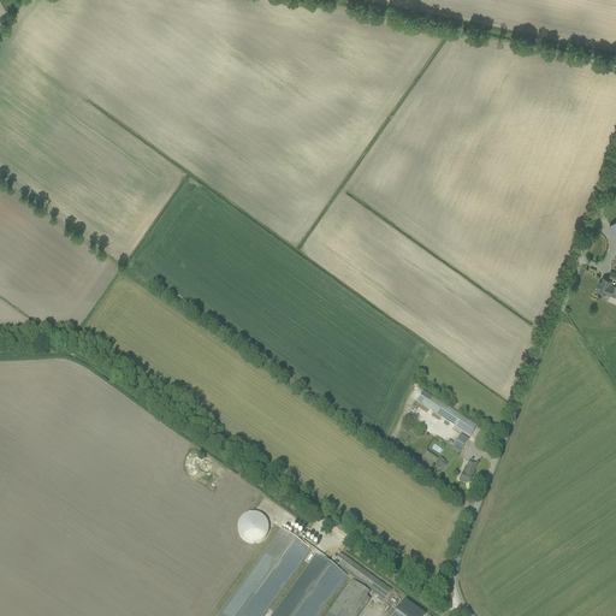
[(599,282),(596,290),(602,292),(606,295),(606,297),(609,298),(608,301),(615,304),(615,297),(611,296),(615,286),(611,285),(612,282),(610,280),(603,278),(602,283),(599,282)]
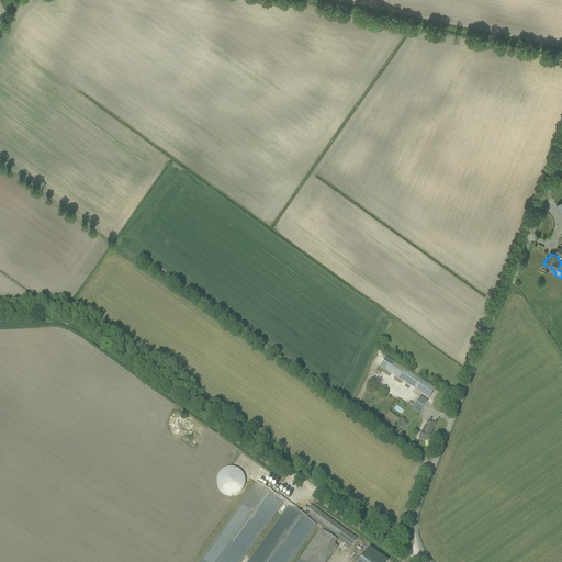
[(436,389),(386,357),(380,367),(429,398),(436,389)]
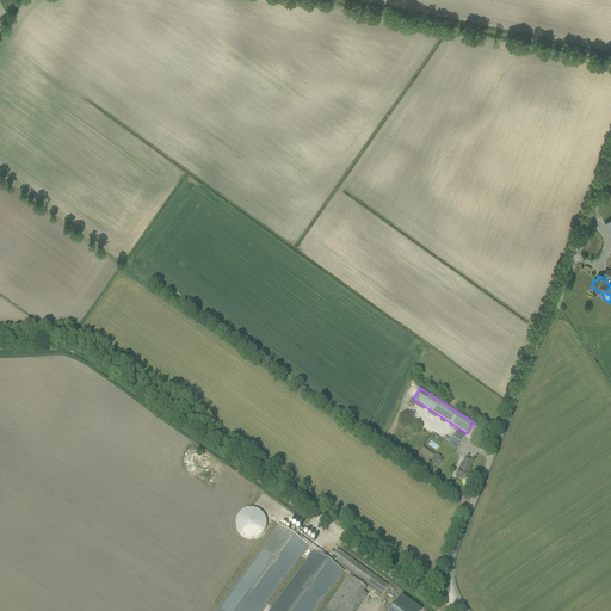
[(415,405),(407,418),(457,450),(466,436),(415,405)]
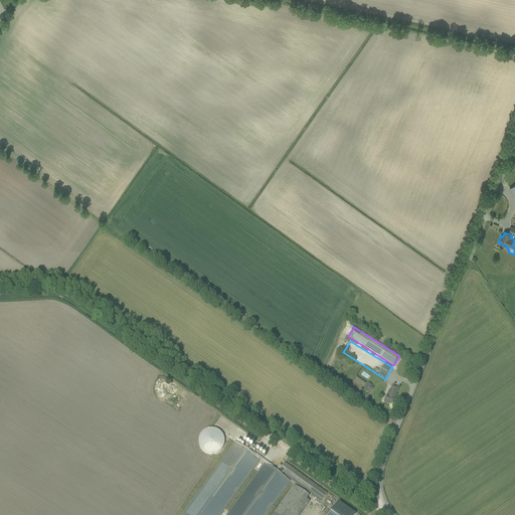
[(339,376),(346,366),(337,361),(331,370),(339,376)]
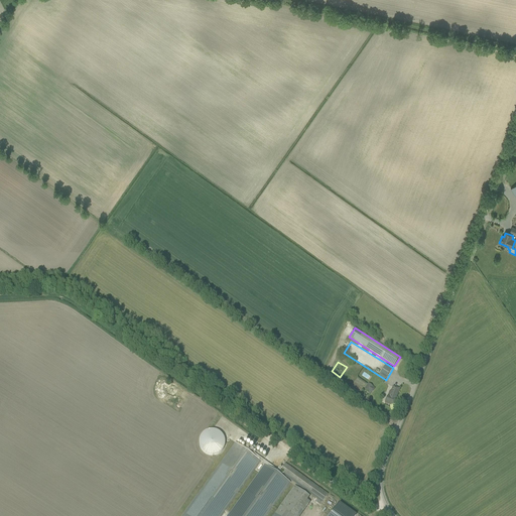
[(392,407),(399,389),(398,389),(399,385),(391,382),(389,385),(393,387),(389,397),(388,396),(385,404),(388,405),(392,407)]
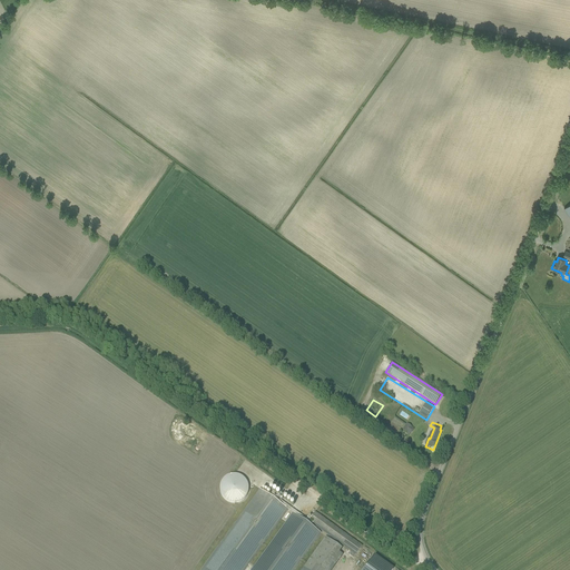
[(408,433),(409,432),(411,434),(414,430),(412,428),(408,424),(403,430),(408,433)]
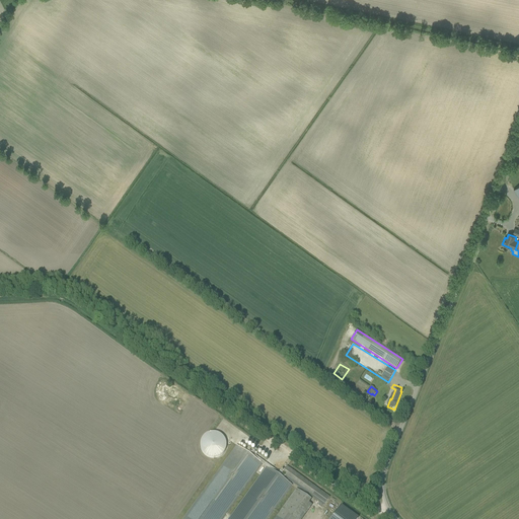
[(204,438),(203,456),(225,458),(227,434),(207,433),(207,438),(204,438)]
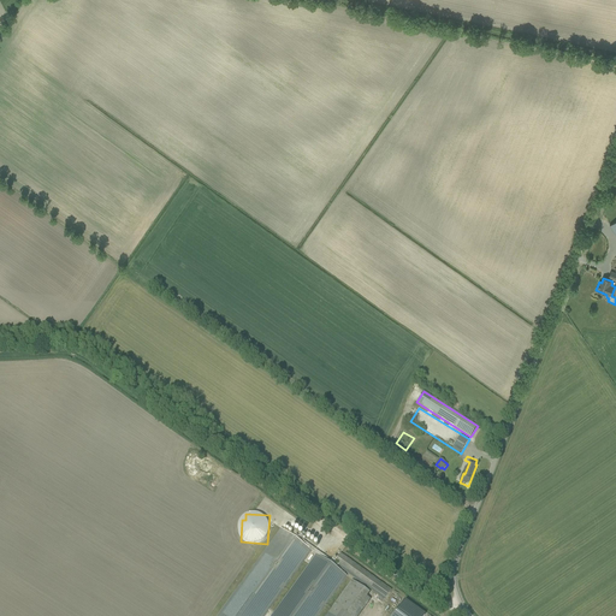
[(268,608),(312,551),(292,537),(279,528),(238,586),(268,608)]
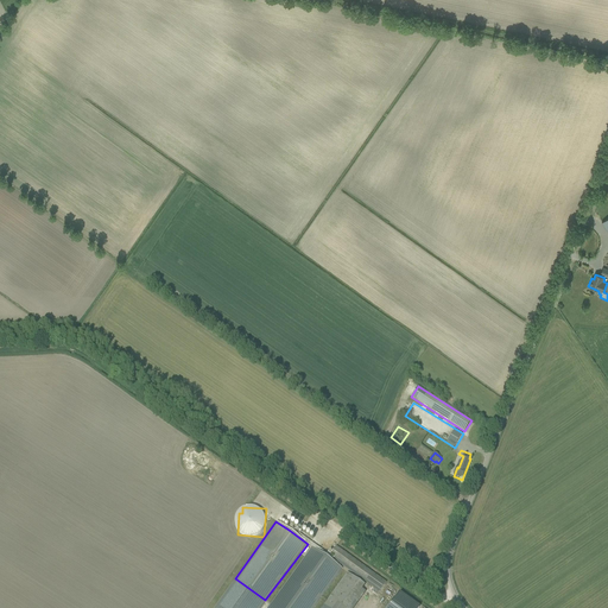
[(278,607),(315,607),(343,569),(328,558),(329,556),(331,555),(329,552),(328,555),(296,532),(297,531),(291,526),(289,530),(308,544),(312,548),(272,605),(278,607)]
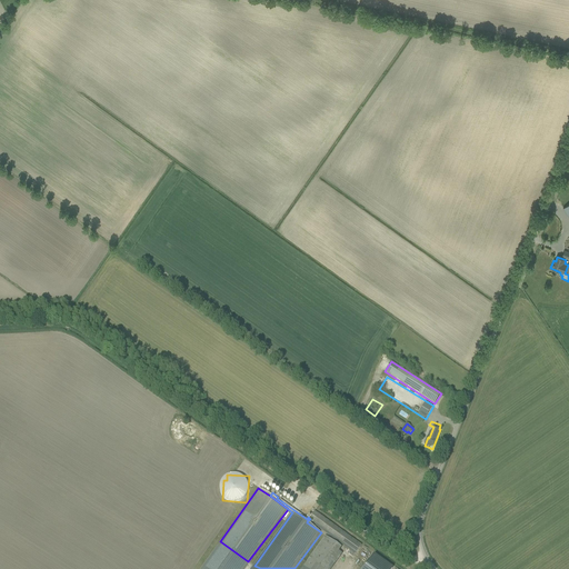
[(310,519),(308,520),(349,550),(356,555),(361,546),(315,511),(310,519)]
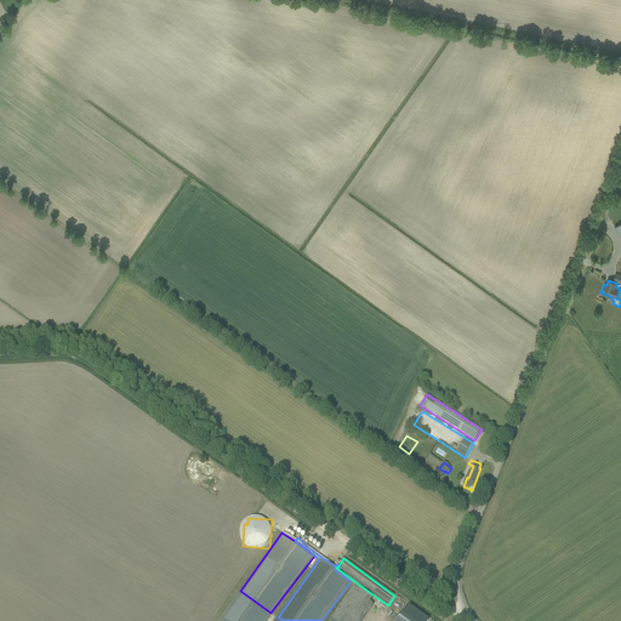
[(265,620),(271,613),(240,591),(218,620),(265,620)]
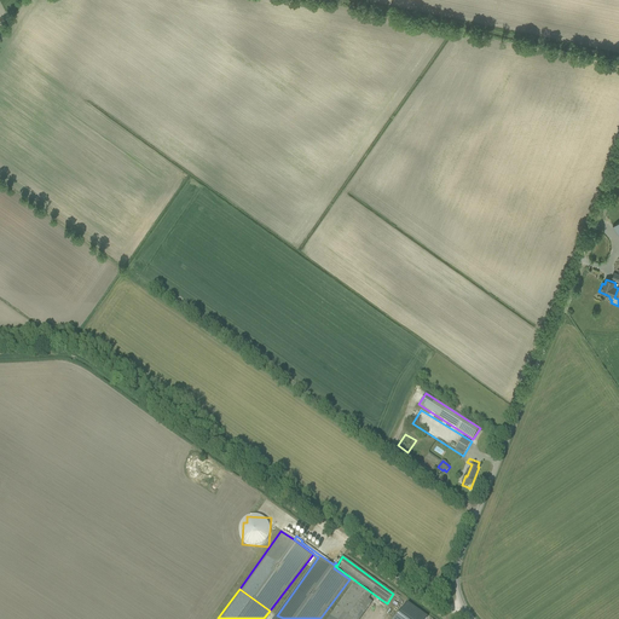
[(408,603),(395,618),(426,618),(427,618),(408,603)]
